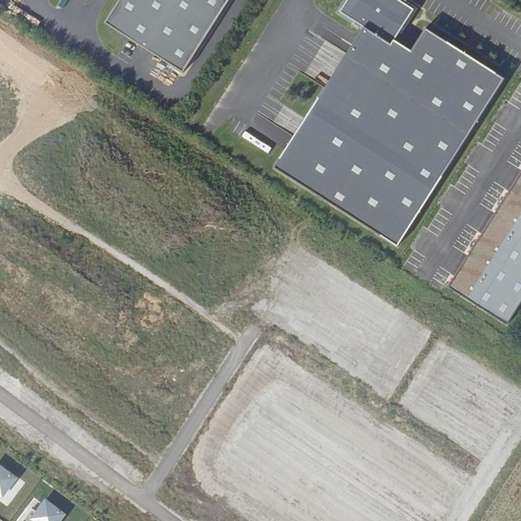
[(119,0),(105,23),(182,73),(229,0),(119,0)]
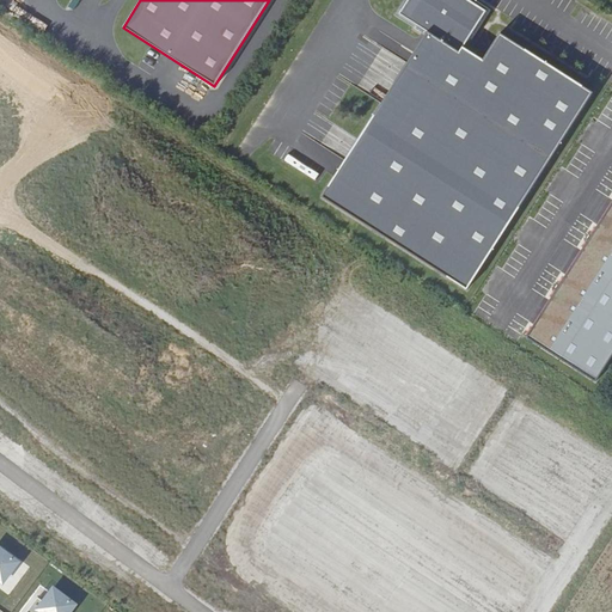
[(322,199),(467,291),(593,93),(500,35),(483,61),(463,49),(487,12),(467,0),(408,0),(399,14),(428,34),(322,199)]
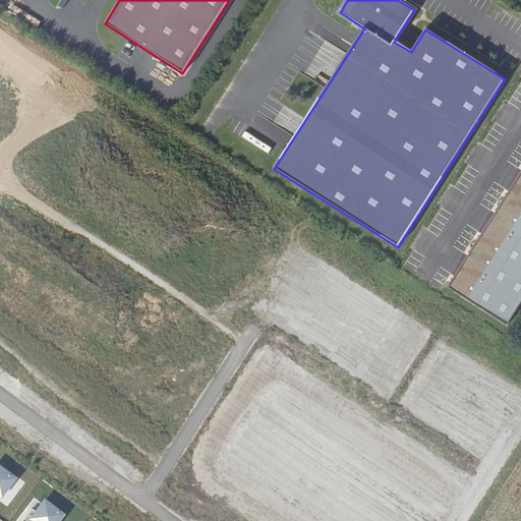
[(520,301),(520,173),(451,283),(509,321),(520,301)]
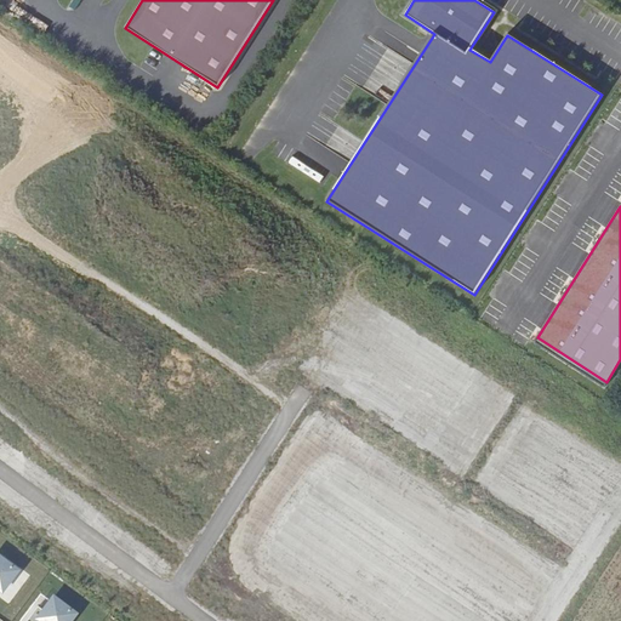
[(18,571),(0,557),(0,590),(3,592),(18,571)]
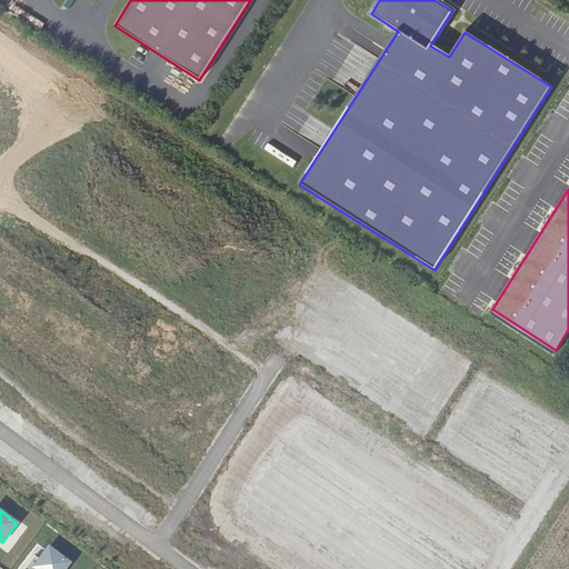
[(65,568),(70,562),(50,547),(40,560),(35,556),(25,568),(65,568)]
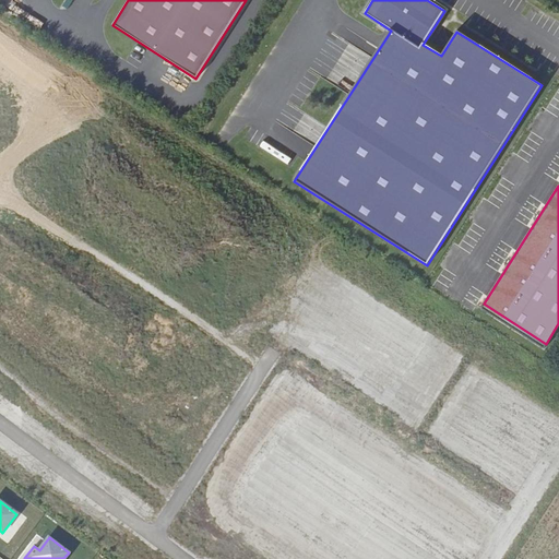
All buildings are outlined.
